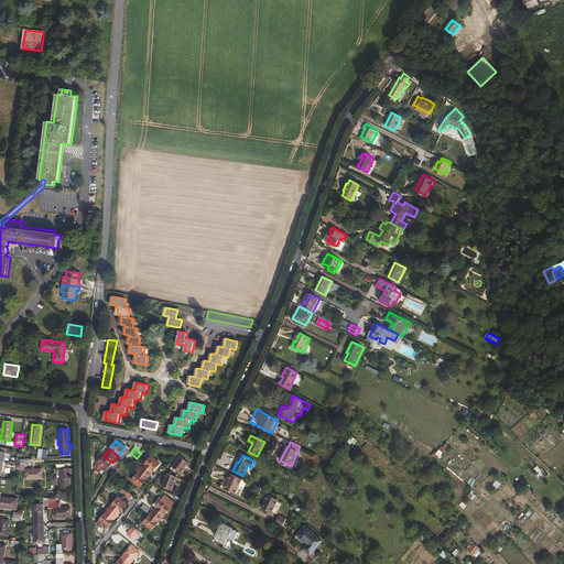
[(112,463),(104,456),(95,467),(99,472),(102,468),(106,472),(112,463)]
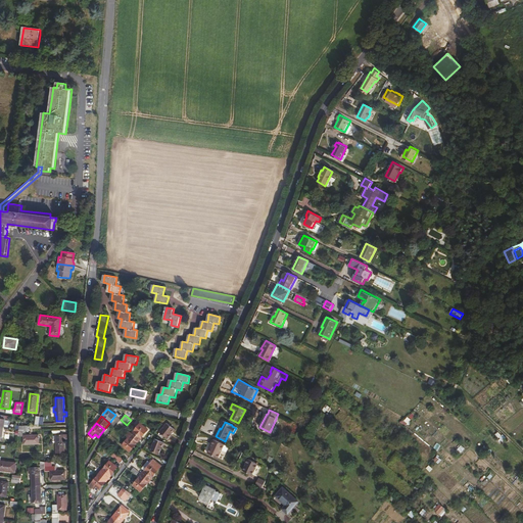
[(134,431),(142,437),(148,430),(140,423),(134,431)]
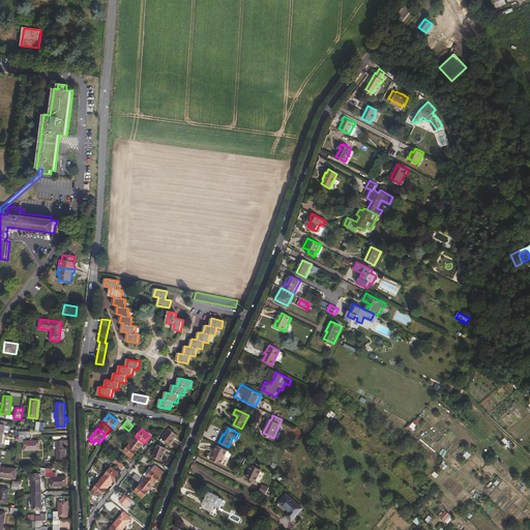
[(169,429),(162,438),(170,445),(177,435),(169,429)]
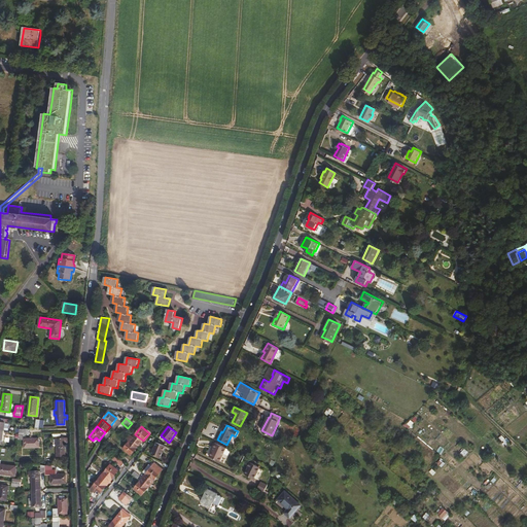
[(130,442),(137,448),(143,441),(135,434),(130,442)]
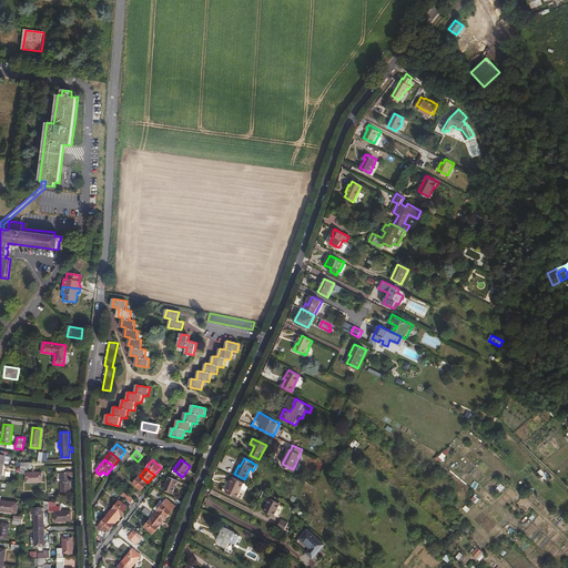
[(42,473),(27,474),(27,483),(43,482),(42,473)]
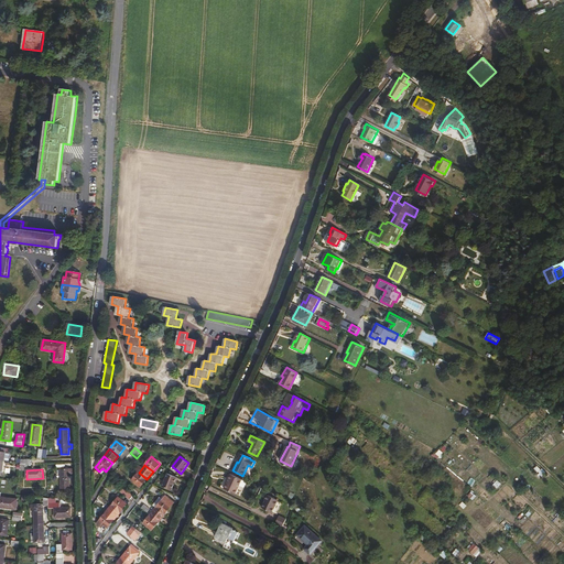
[(73,473),(73,469),(61,469),(62,488),(71,488),(71,474),(73,473)]
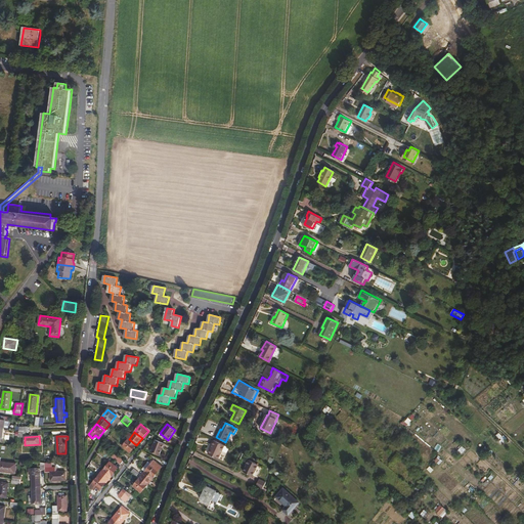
[(130,452),(136,445),(129,439),(123,446),(130,452)]
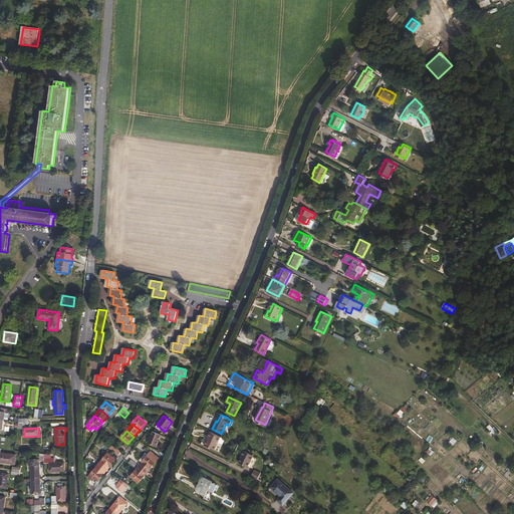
[(160,439),(162,436),(153,432),(148,444),(157,448),(160,439)]
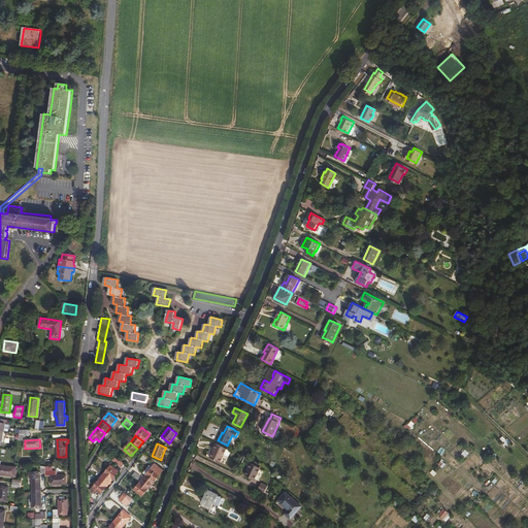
[(227,449),(215,443),(212,449),(213,449),(212,453),(209,457),(221,462),(227,449)]
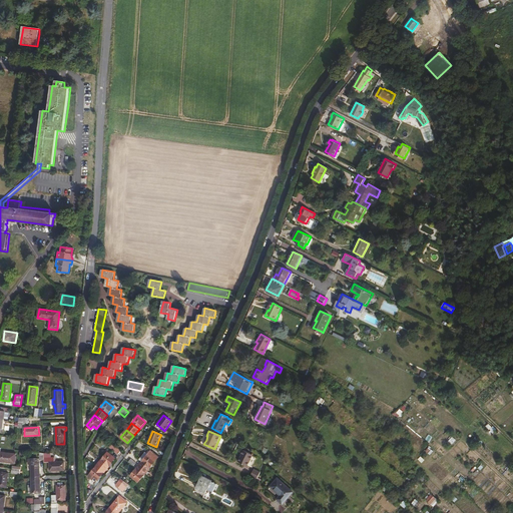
[(118,454),(121,450),(112,443),(110,447),(118,454)]
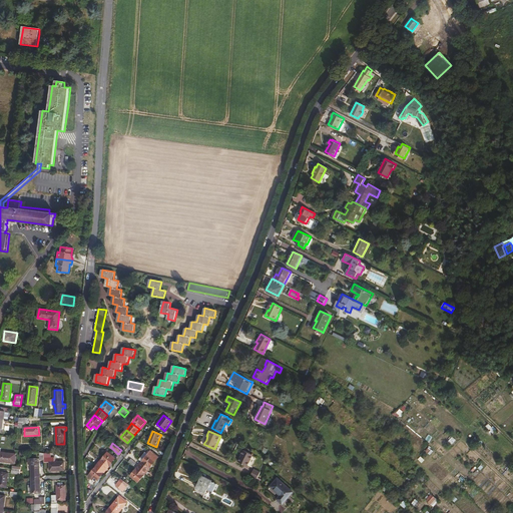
[(16,453),(0,451),(0,460),(15,462),(16,453)]
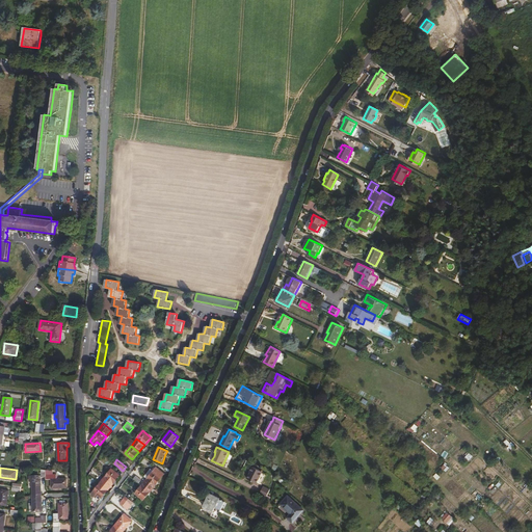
[(263,472),(253,468),(250,472),(251,472),(248,479),(257,483),(263,472)]
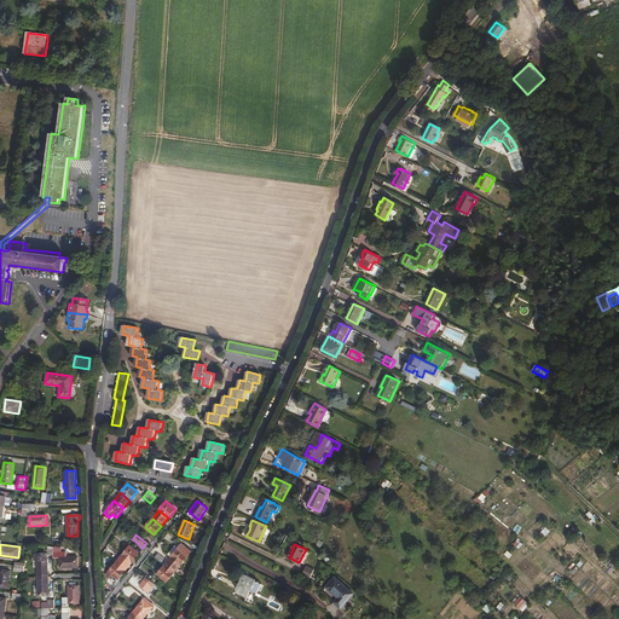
[(131,547),(123,555),(132,562),(139,553),(131,547)]
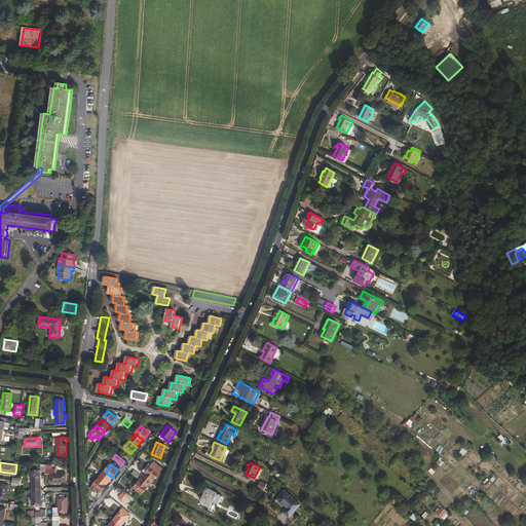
[(152,466),(146,474),(154,481),(160,473),(152,466)]
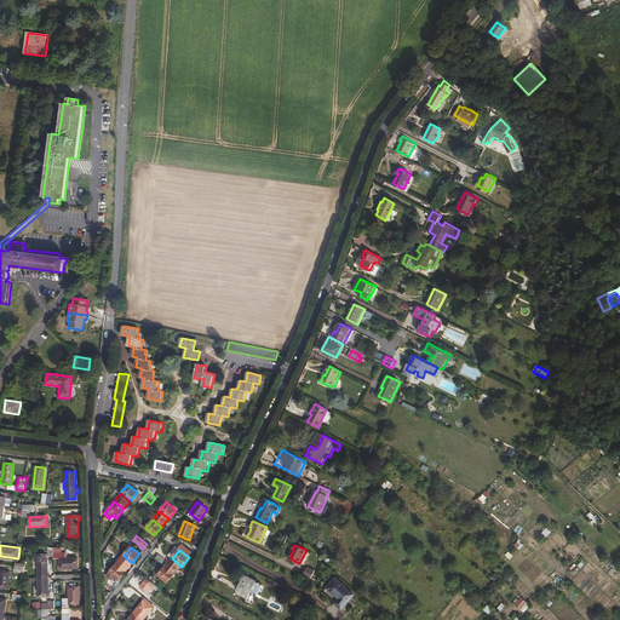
[(38,560),(39,578),(49,578),(49,557),(46,557),(46,554),(35,555),(35,560),(38,560)]
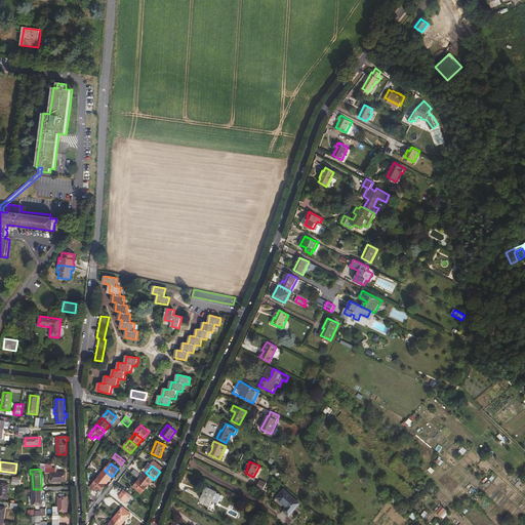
[(56,469),(45,469),(46,470),(46,473),(50,473),(51,481),(67,481),(66,473),(56,473),(56,469)]
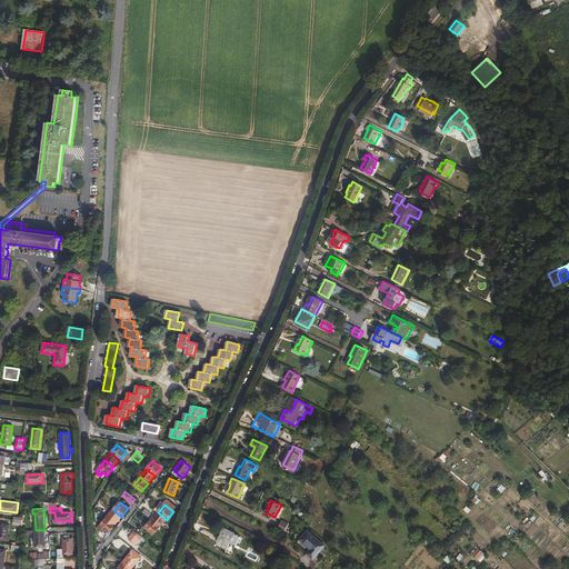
[(107,518),(116,525),(121,517),(113,510),(107,518)]
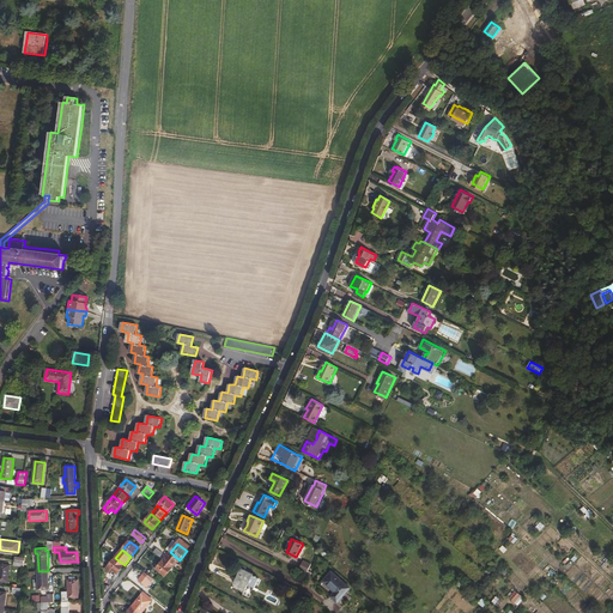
[(180,560),(170,552),(164,560),(174,568),(180,560)]
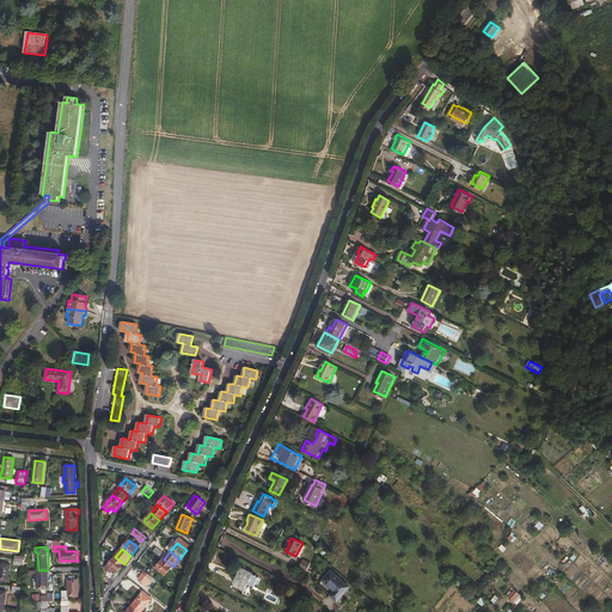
[(117,573),(124,564),(115,557),(105,569),(111,574),(114,570),(117,573)]
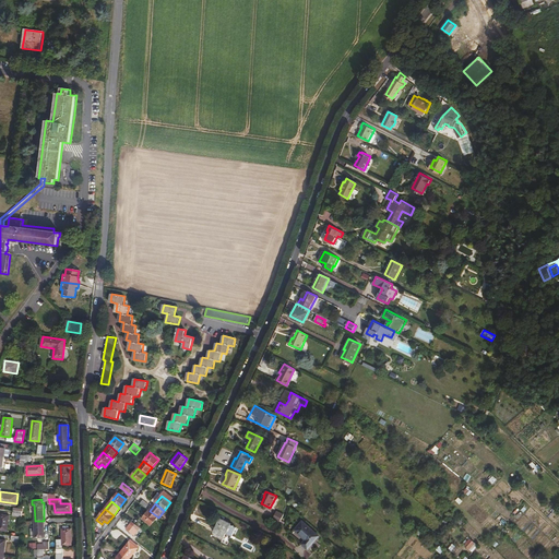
[(152,526),(158,518),(150,511),(143,520),(152,526)]
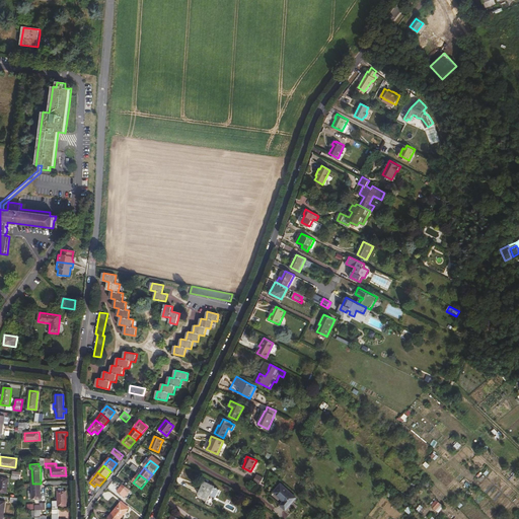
[(257,474),(253,482),(262,486),(264,478),(257,474)]
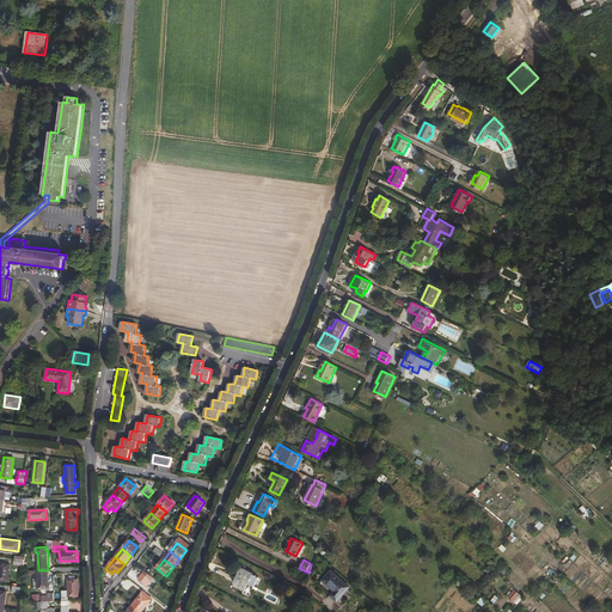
[(10,564),(0,563),(0,567),(0,580),(7,581),(10,564)]
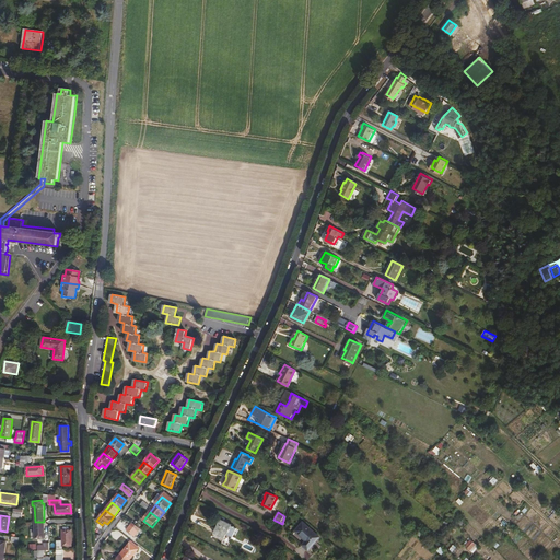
[(232,524),(222,518),(214,533),(225,538),(232,524)]
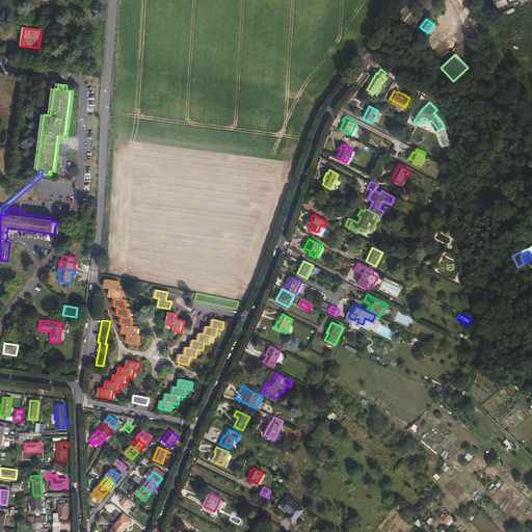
[(42,496),(33,496),(33,512),(42,512),(42,496)]
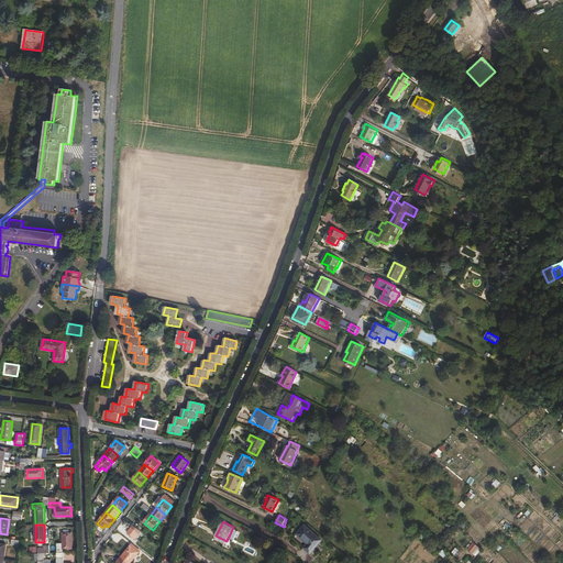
[(310,553),(317,544),(321,541),(305,526),(297,534),(308,544),(305,548),(310,553)]
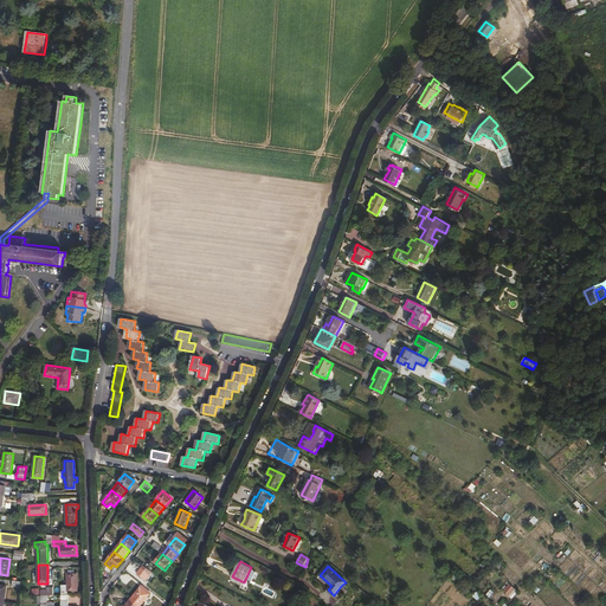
[(139,574),(147,581),(152,575),(142,568),(139,574)]
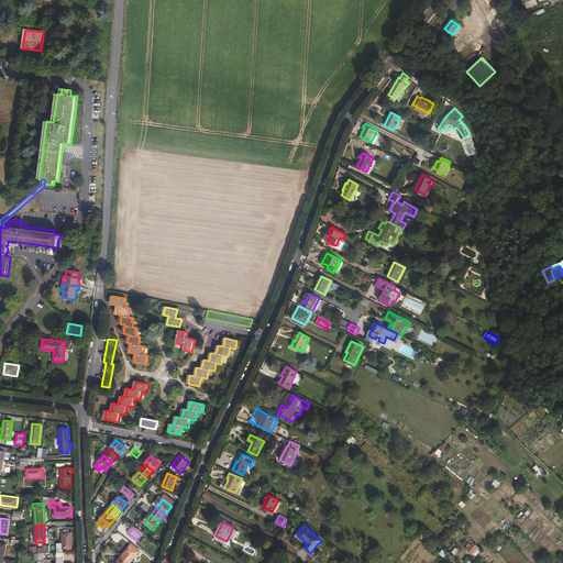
[(58,553),(64,552),(64,549),(73,549),(73,532),(69,532),(64,532),(63,532),(63,543),(58,543),(58,553)]
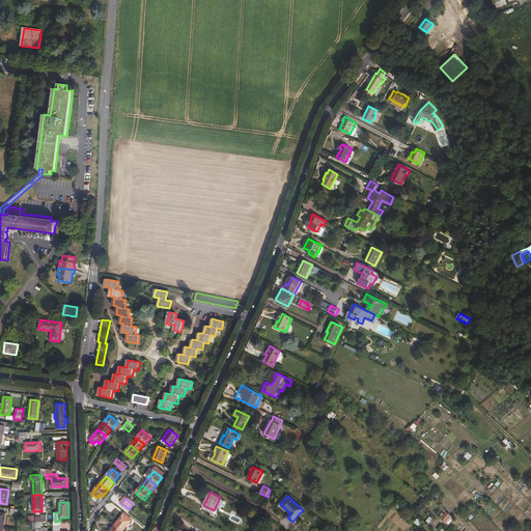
[(451,515),(448,511),(443,518),(446,521),(451,515)]
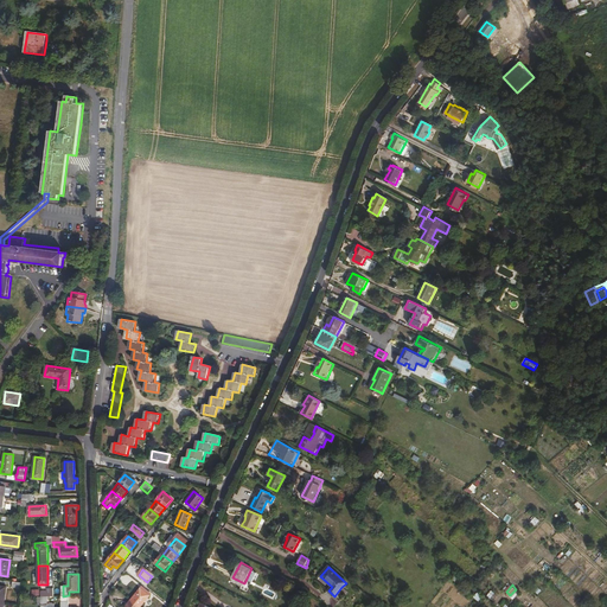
[(142,587),(132,600),(140,606),(141,606),(152,594),(142,587)]
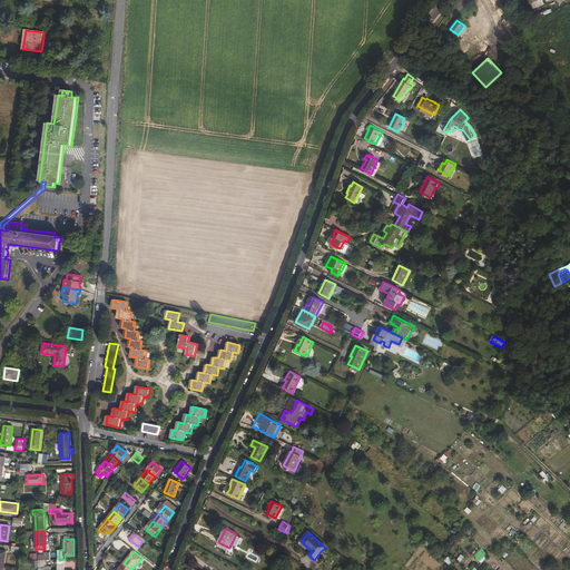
All buildings are outlined.
